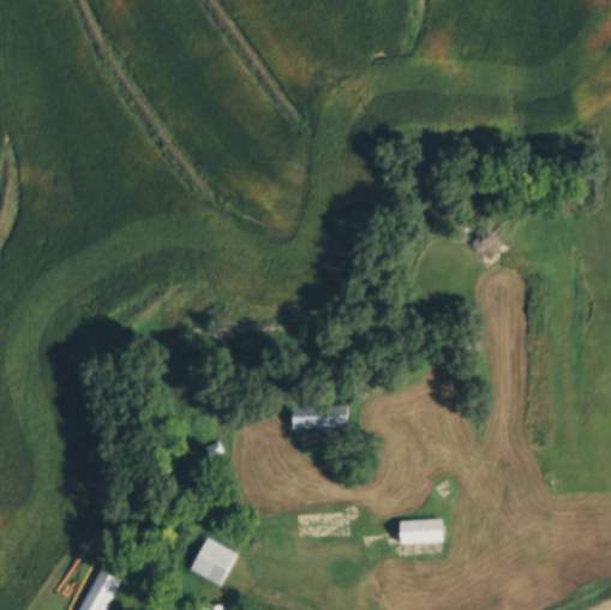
[(295,428),(343,428),(343,417),(295,417),(295,428)]
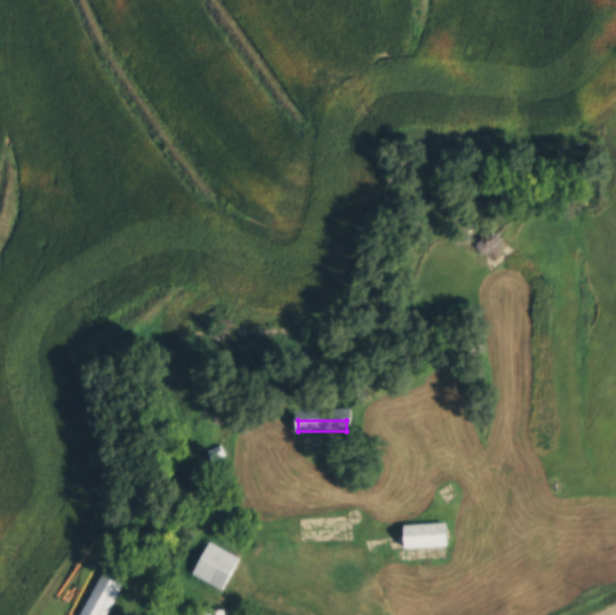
[(226,461),(220,447),(208,452),(213,466),(226,461)]
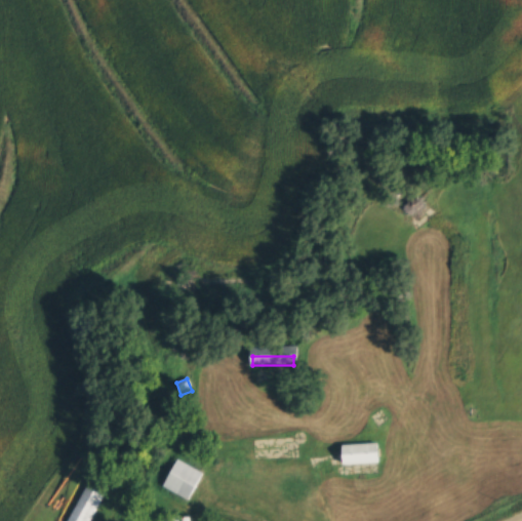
[(379,464),(378,443),(343,444),(343,464),(379,464)]
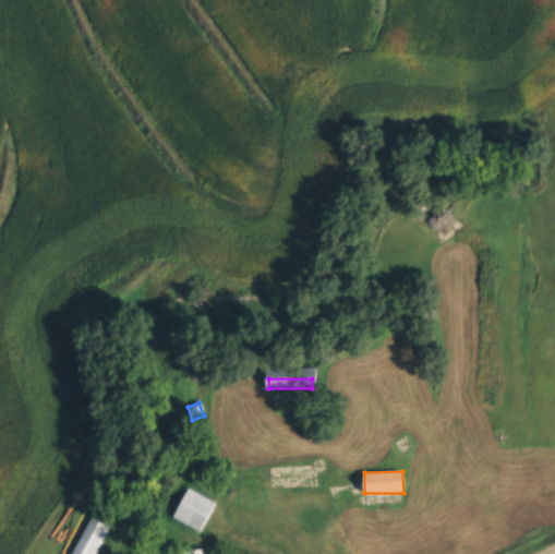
[(172,519),(201,533),(216,503),(188,489),(172,519)]
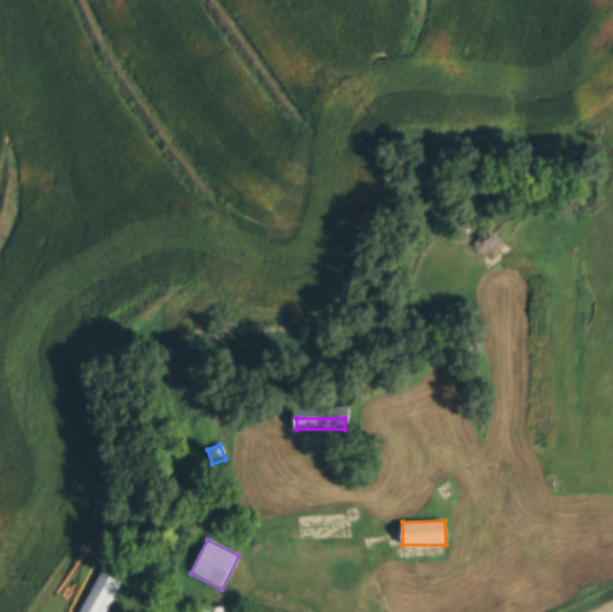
[(107,611),(123,574),(101,565),(82,611),(107,611)]
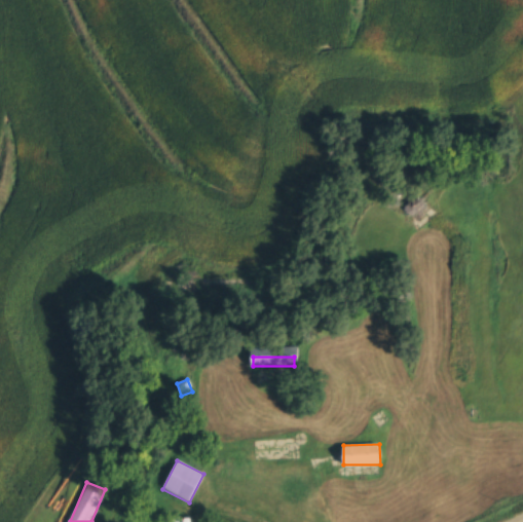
All buildings are outlined.
